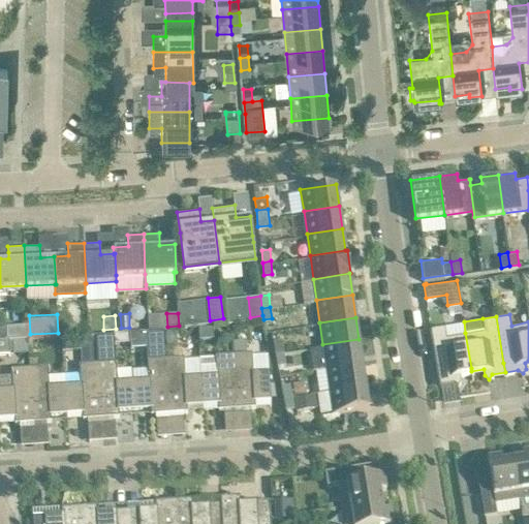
[(8,337),(17,336),(26,336),(27,335),(27,322),(6,324),(7,337),(8,337)]
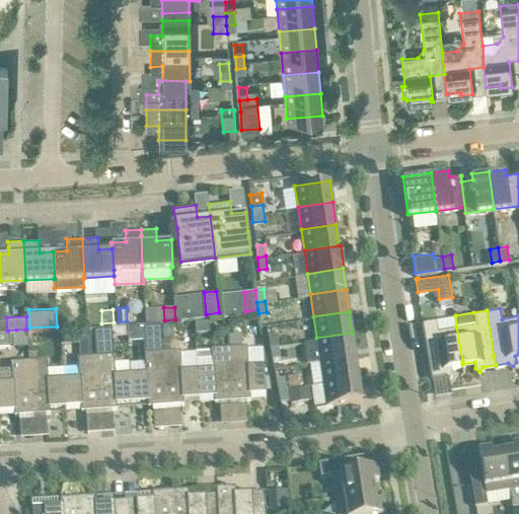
[(437,318),(422,320),(431,376),(445,373),(449,377),(452,372),(451,366),(462,364),(462,361),(456,326),(455,326),(438,329),(437,318)]
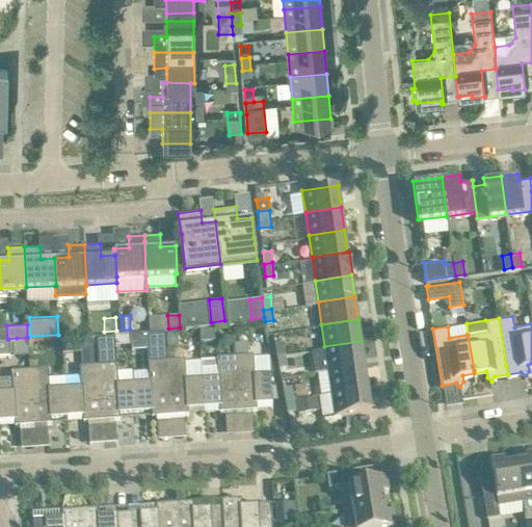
[(166,343),(181,342),(180,327),(168,328),(165,328),(166,343)]
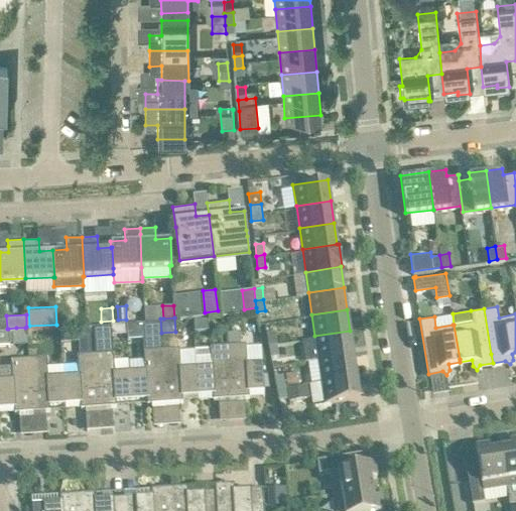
[(146,395),(147,401),(165,400),(161,347),(159,320),(141,321),(143,348),(145,367),(130,368),(131,396),(146,395)]
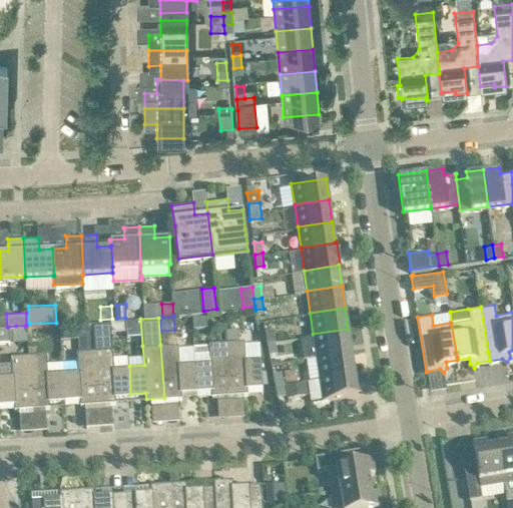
[(125,319),(92,322),(94,350),(98,402),(116,401),(115,395),(130,394),(129,366),(113,367),(111,329),(125,328),(125,319)]
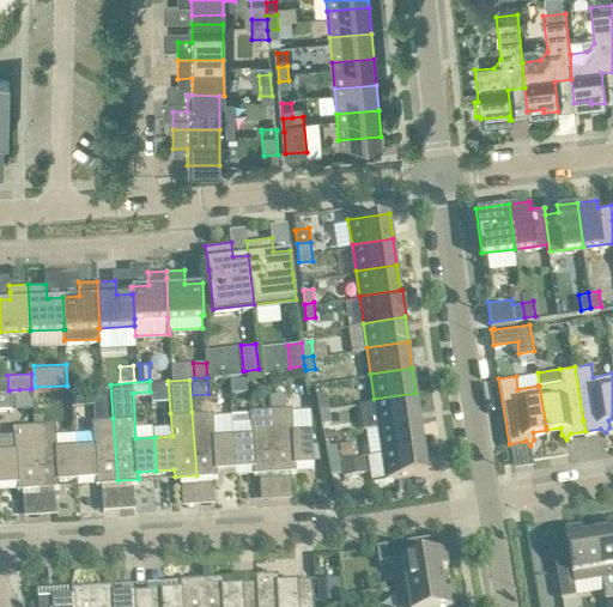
[(110,384),(92,386),(92,388),(93,401),(95,419),(113,418),(110,384)]
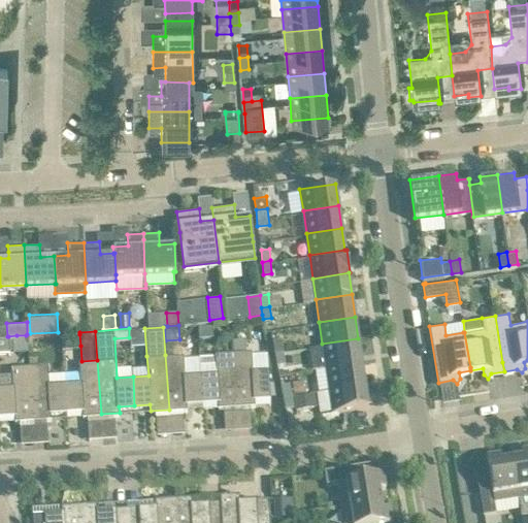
[(0,336),(0,351),(9,351),(8,336),(7,336),(0,336)]
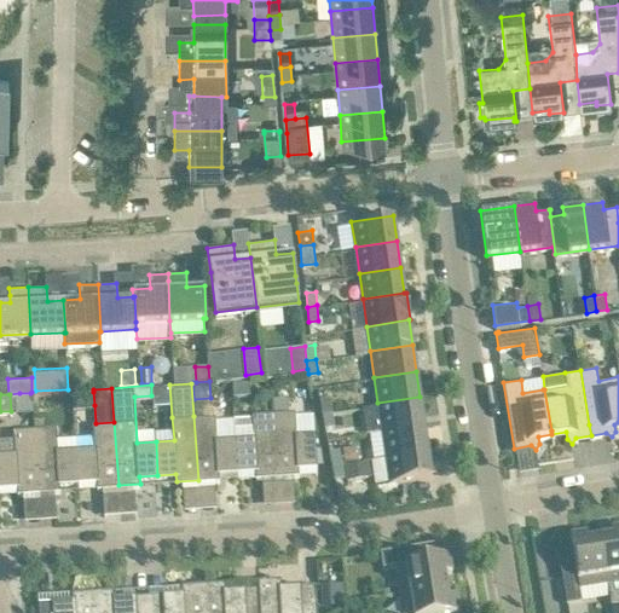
[(289,409),(288,394),(275,394),(275,410),(289,409)]
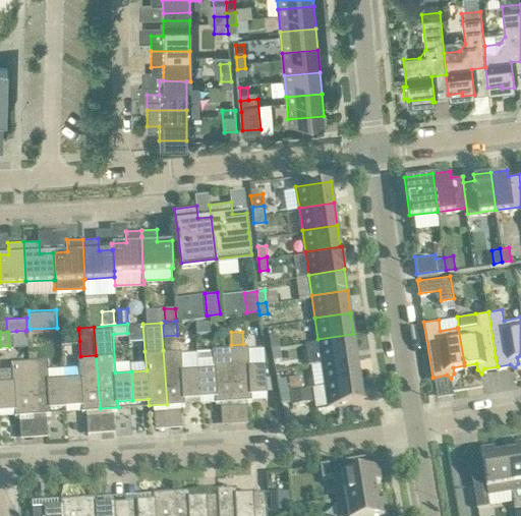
[(271,346),(279,345),(277,333),(269,334),(271,346)]
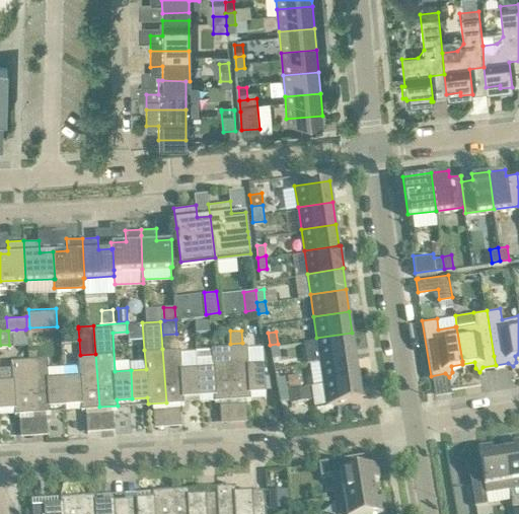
[(355,355),(352,333),(316,338),(320,360),(355,355)]
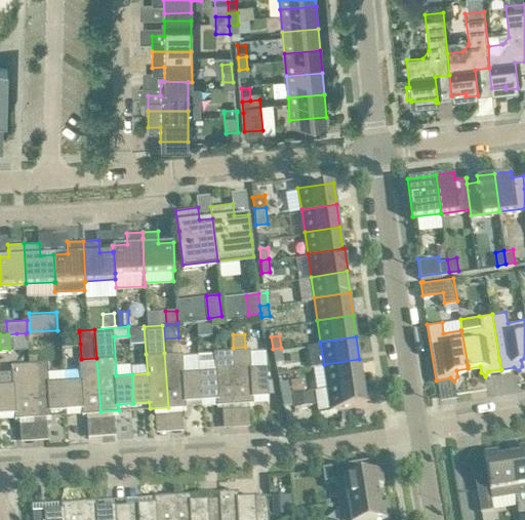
[(267,364),(251,365),(250,347),(232,349),(236,402),(253,401),(253,395),(269,394),(267,373),(267,364)]
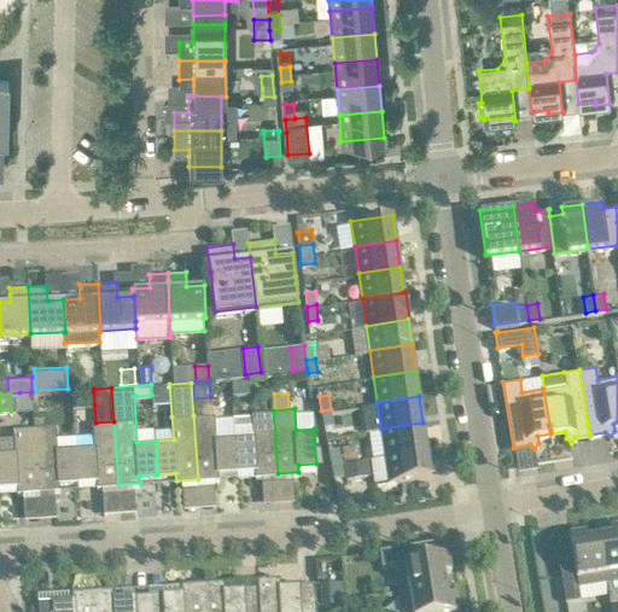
[(331,409),(321,411),(324,425),(333,423),(331,409)]
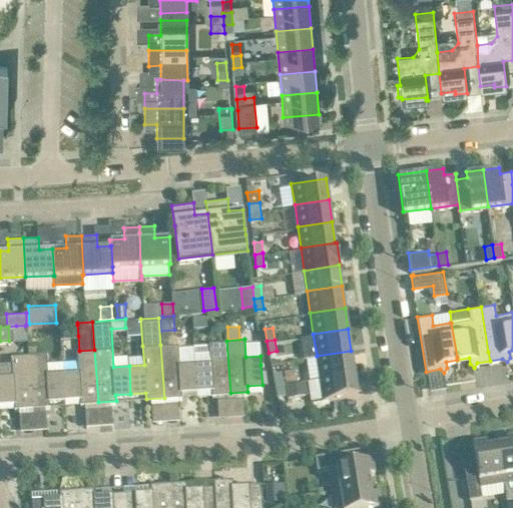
[(208,342),(210,360),(194,361),(196,389),(211,388),(212,394),(230,393),(226,341),(208,342)]
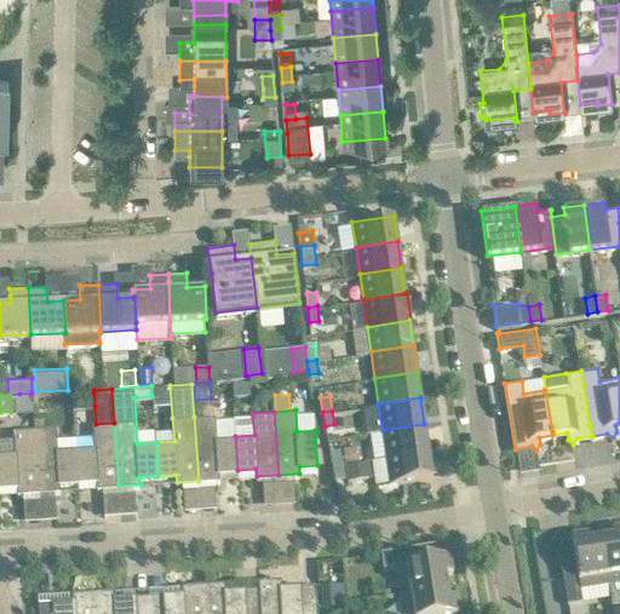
[(217,439),(216,415),(194,417),(199,481),(219,478),(219,471),(237,470),(235,436),(217,439)]
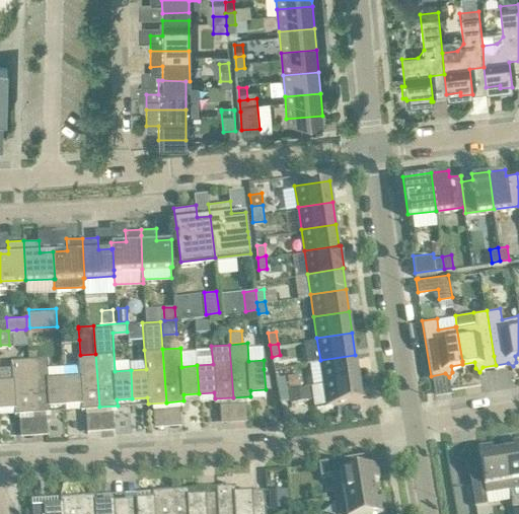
[(99,407),(95,354),(80,355),(78,355),(78,364),(63,365),(64,374),(66,402),(81,401),(81,408),(99,407)]
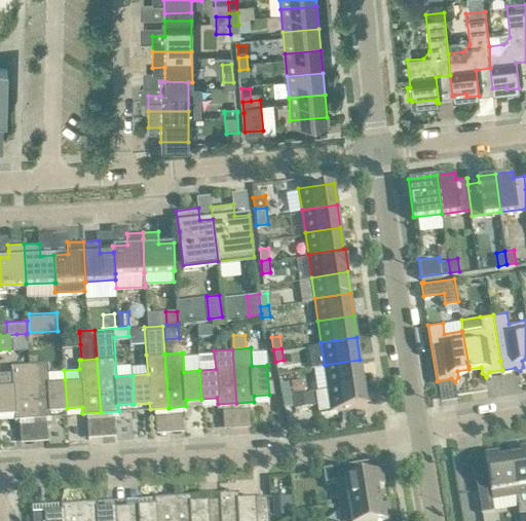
[(363,381),(360,360),(325,365),(328,386),(363,381)]
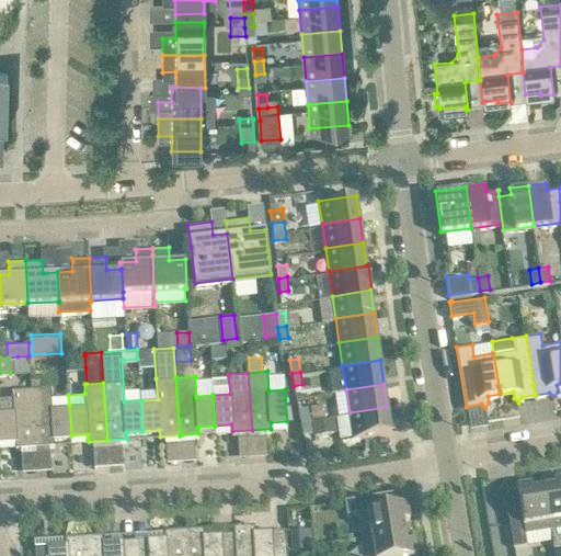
[(50,386),(39,386),(32,387),(35,444),(55,443),(54,437),(71,435),(69,405),(53,406),(50,386)]
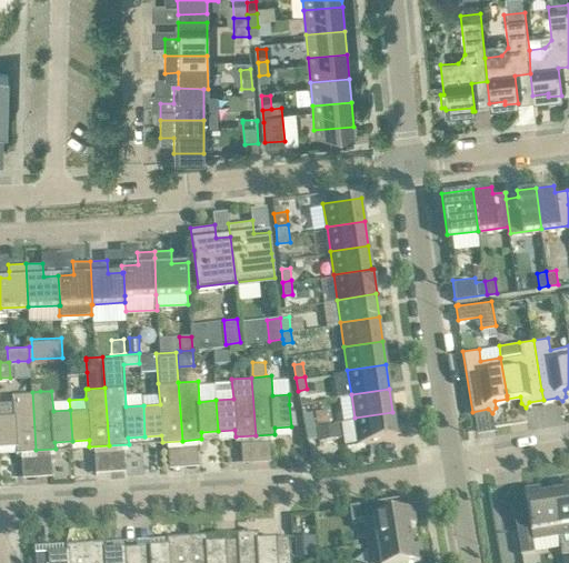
[(0,445),(16,445),(16,452),(36,450),(32,392),(12,393),(12,402),(0,402),(0,445)]
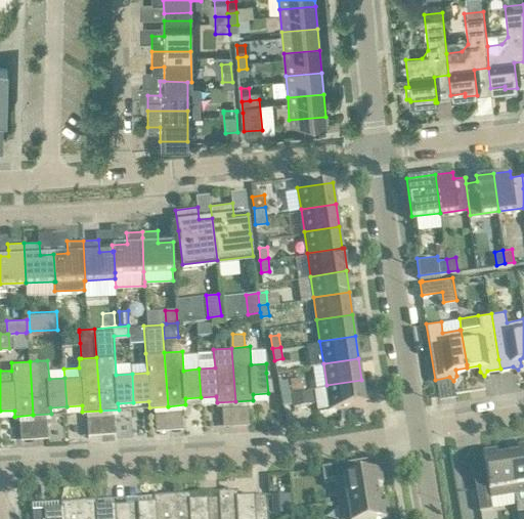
[(280,392),(289,391),(287,379),(278,380),(280,392)]
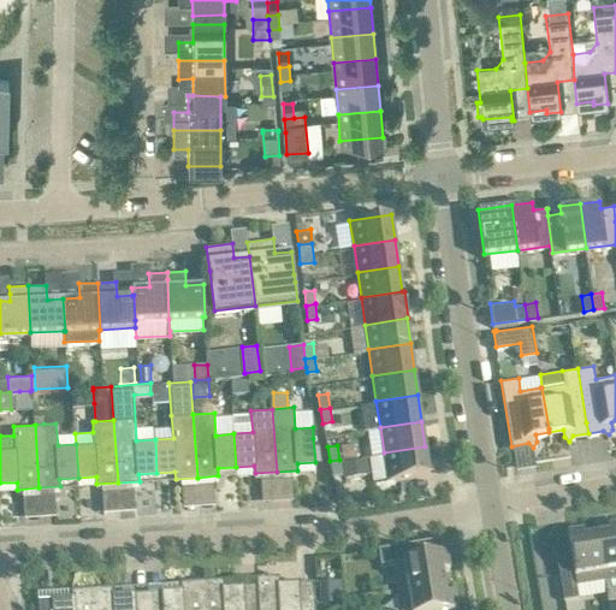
[(425,446),(384,452),(369,455),(374,480),(388,479),(430,473),(425,446)]
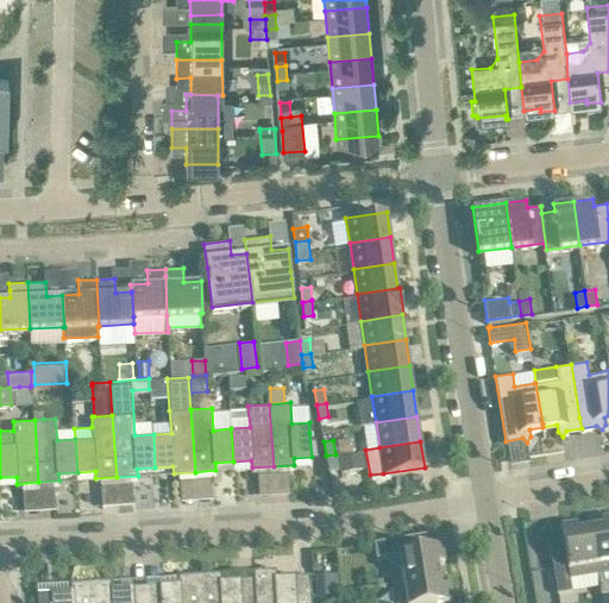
[(362,451),(339,454),(341,470),(365,465),(362,451)]
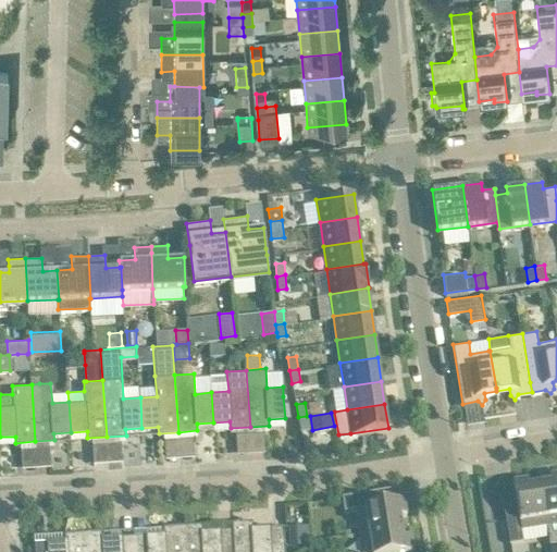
[(307,416),(298,417),(300,429),(309,428),(307,416)]
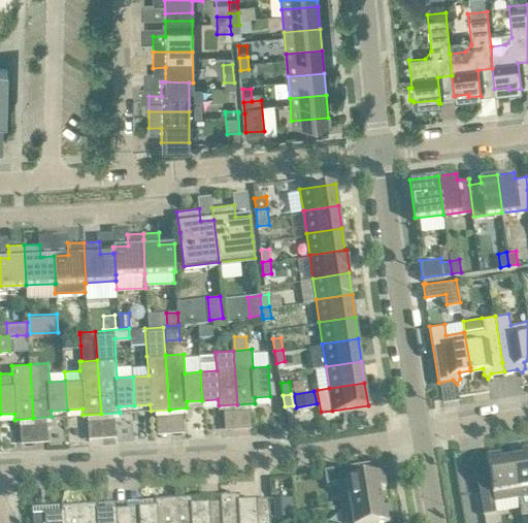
[(527,447),(521,448),(522,454),(512,456),(521,513),(527,511),(527,447)]
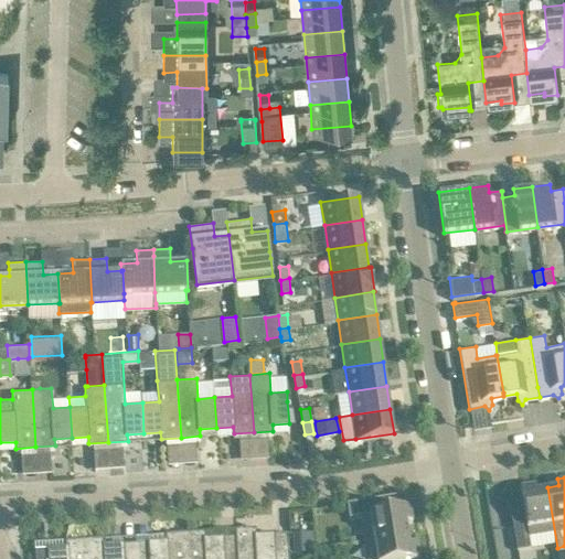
[(520,485),(525,517),(512,519),(516,548),(531,545),(529,535),(553,530),(556,548),(557,548),(547,487),(536,490),(535,483),(520,485)]
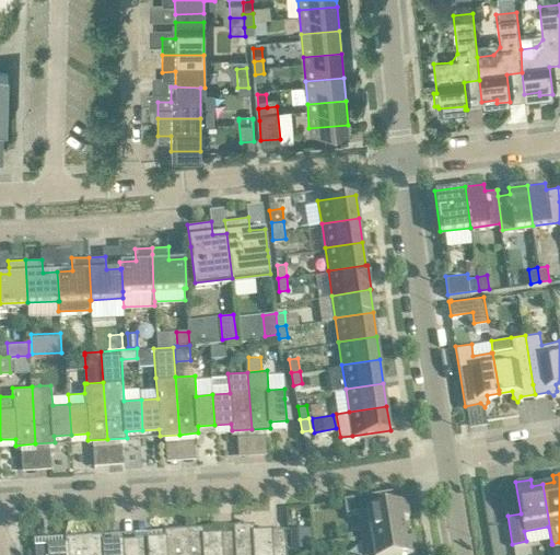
[(381,490),(372,492),(343,497),(346,510),(358,508),(362,534),(404,527),(401,516),(409,515),(406,500),(383,504),(381,490)]
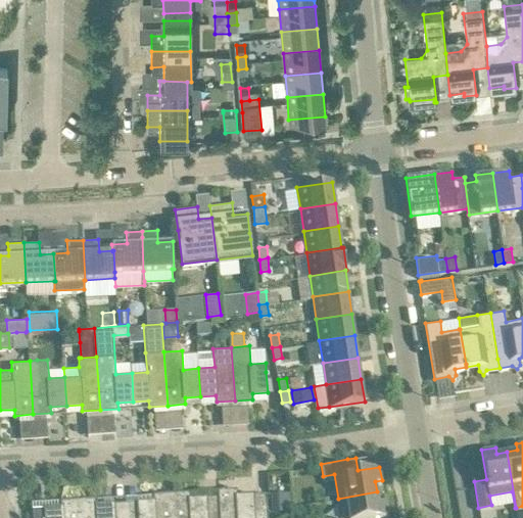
[(218,487),(218,493),(220,517),(267,517),(266,490),(237,492),(236,486),(218,487)]
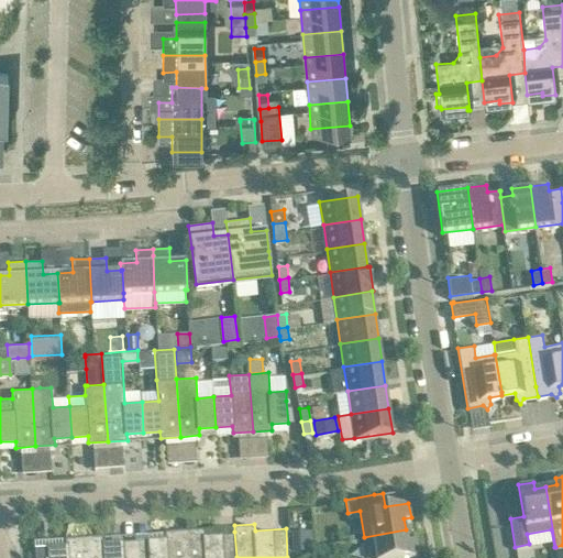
[(205,527),(185,528),(186,557),(236,557),(234,532),(205,534),(205,527)]
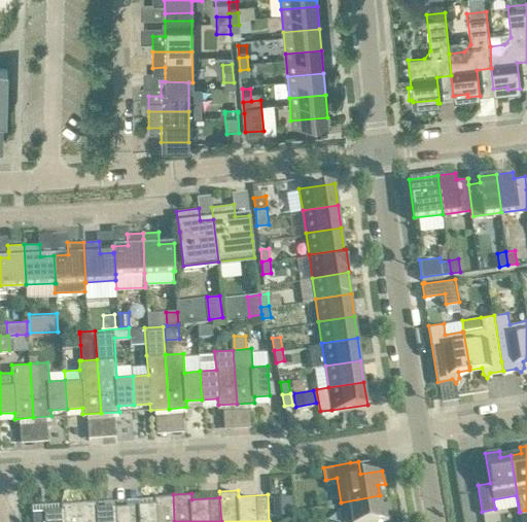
[(154,496),(154,501),(127,503),(127,521),(174,521),(173,494),(154,496)]
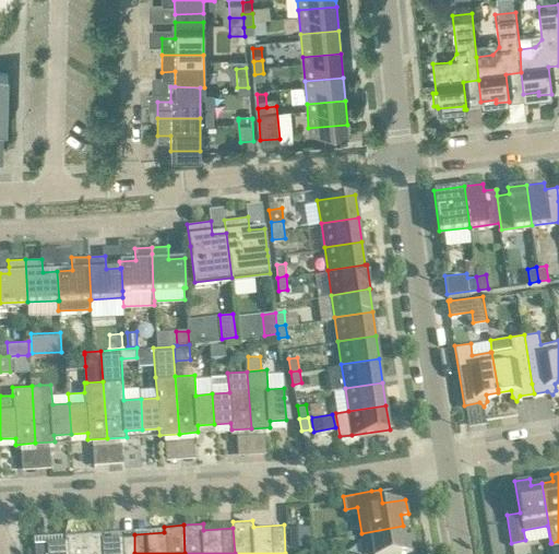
[(361,533),(365,553),(393,553),(414,551),(412,535),(405,537),(403,526),(361,533)]
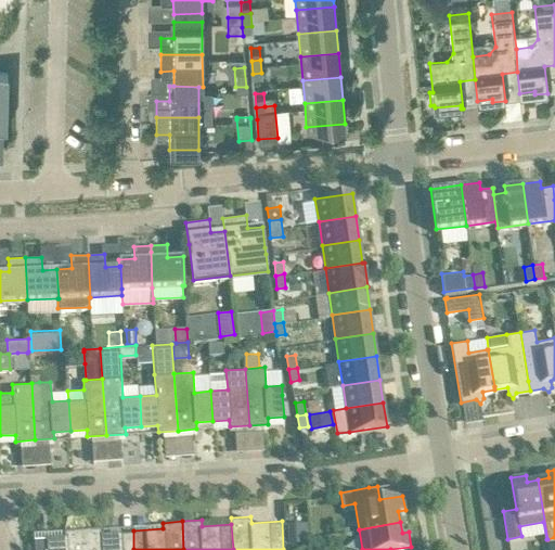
[(103,533),(103,526),(84,528),(85,549),(133,549),(133,531),(103,533)]
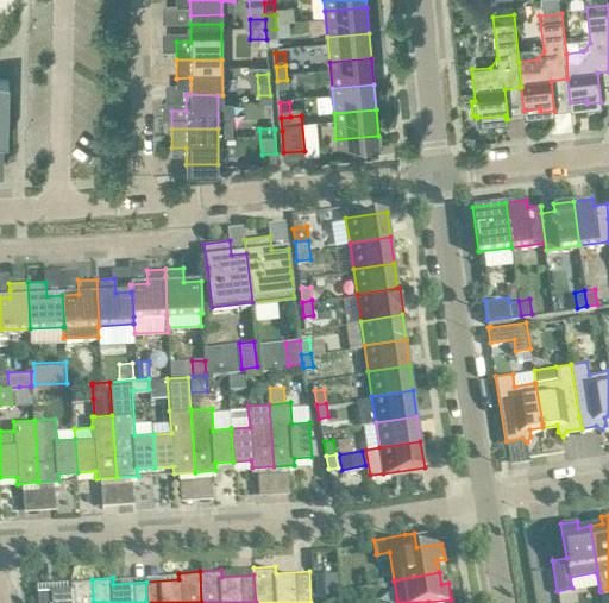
[(38,590),(38,602),(93,602),(92,579),(70,580),(70,588),(38,590)]
